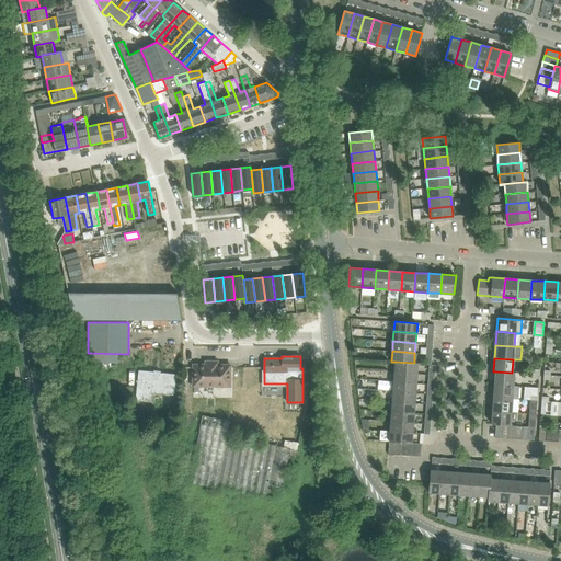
[(206,362),(205,363),(206,365),(193,365),(193,386),(230,386),(230,365),(217,365),(217,362),(206,362)]
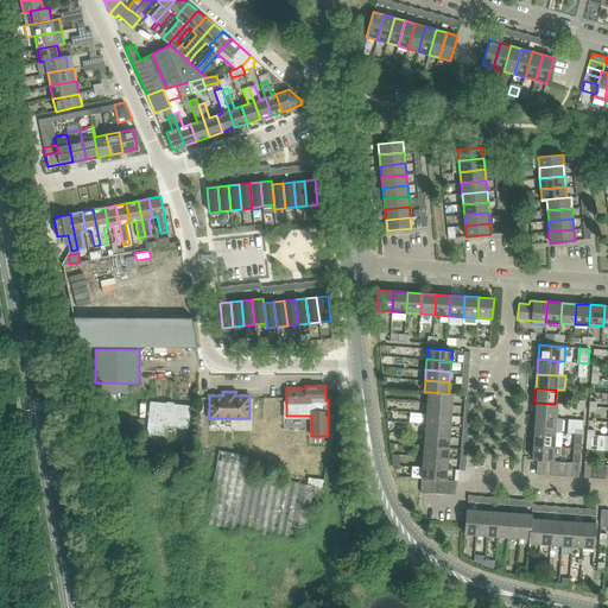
[(428,403),(453,404),(453,393),(449,393),(429,392),(428,403)]
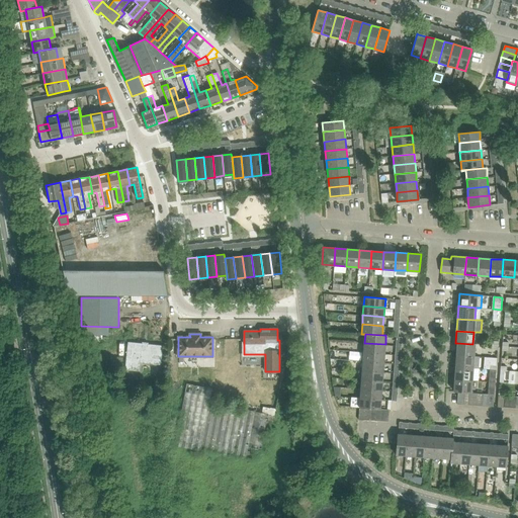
[(143,343),(127,342),(124,369),(139,371),(140,362),(161,364),(163,345),(148,344),(148,346),(143,345),(143,343)]
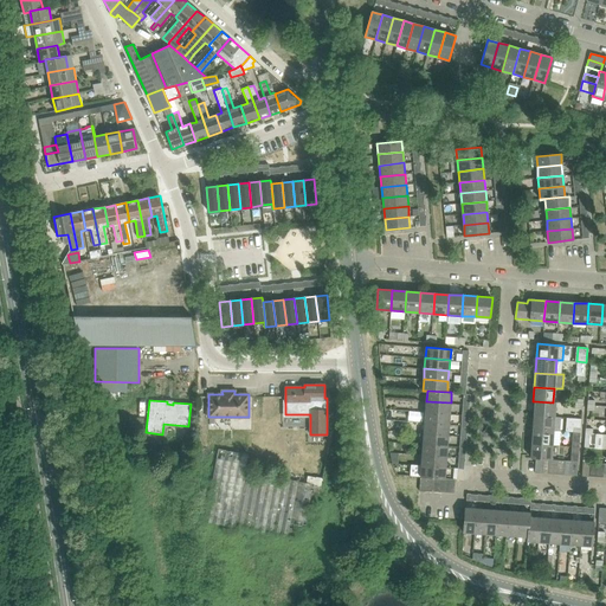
[(450,413),(451,403),(426,401),(425,412),(450,413)]
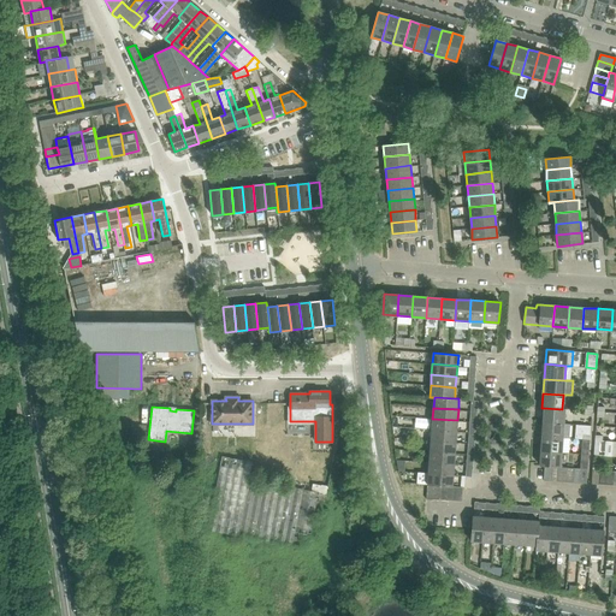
[(543,422),(563,424),(564,409),(562,408),(562,409),(544,408),(543,422)]
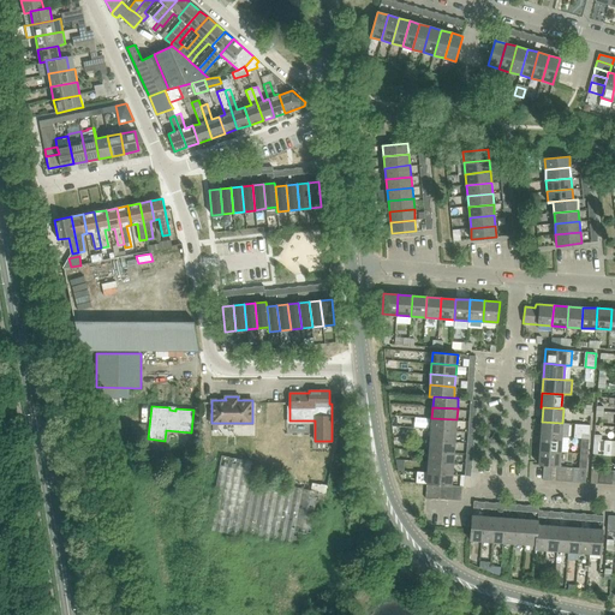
[(457,419),(431,418),(430,429),(455,431),(457,419)]
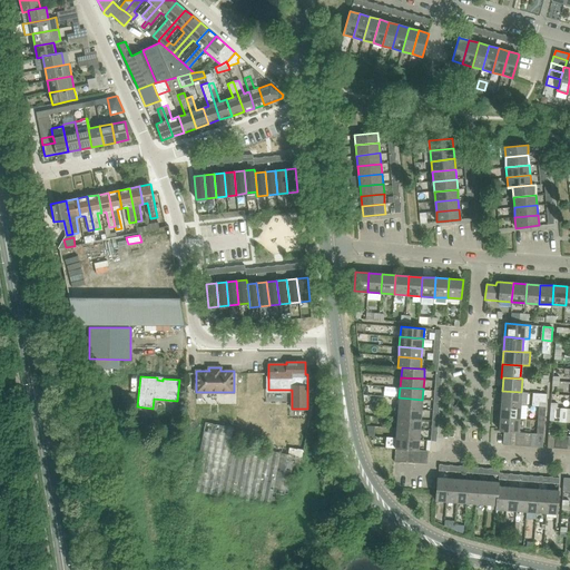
[(502,391),(501,404),(520,405),(527,405),(528,392),(521,392),(502,391)]
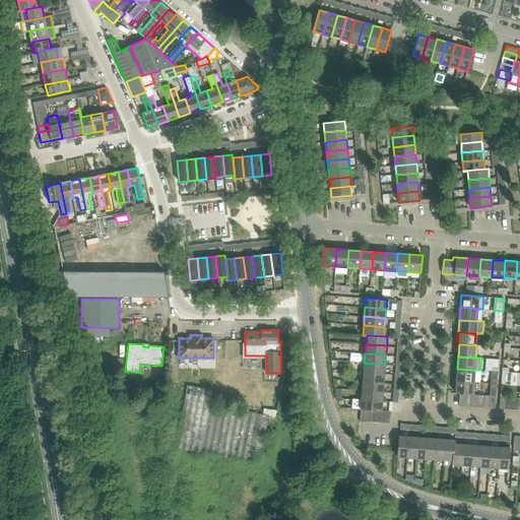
[(385,374),(385,365),(364,363),(364,372),(385,374)]
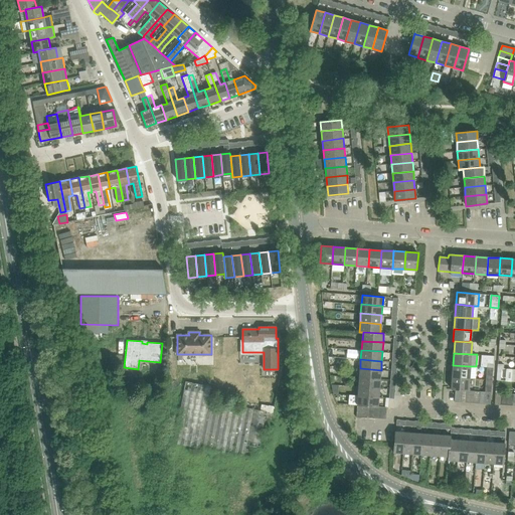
[(452,377),(469,378),(470,366),(453,365),(452,377)]
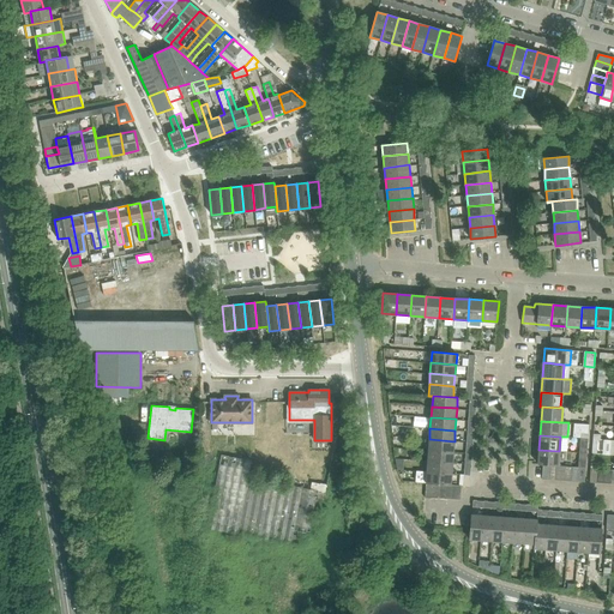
[(455,441),(429,439),(428,450),(453,452),(455,441)]
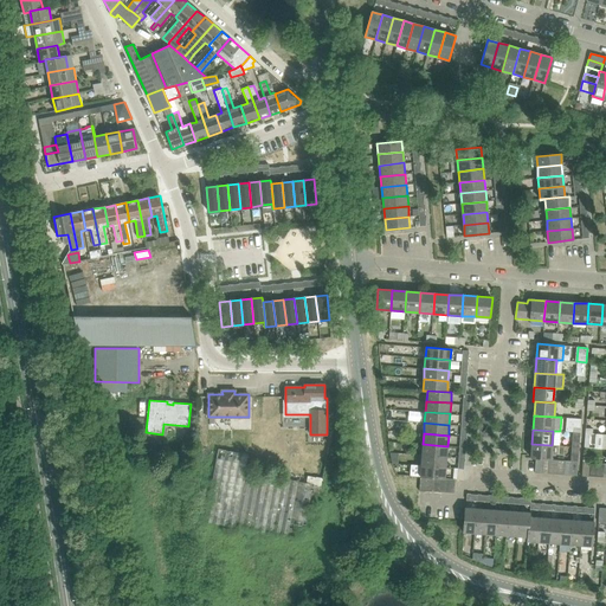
[(446,457),(447,446),(423,444),(421,455),(446,457)]
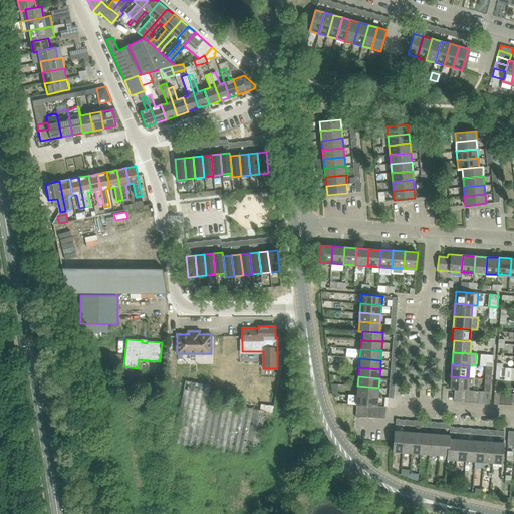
[(450,389),(454,389),(461,390),(467,390),(468,390),(468,377),(451,376),(450,389)]
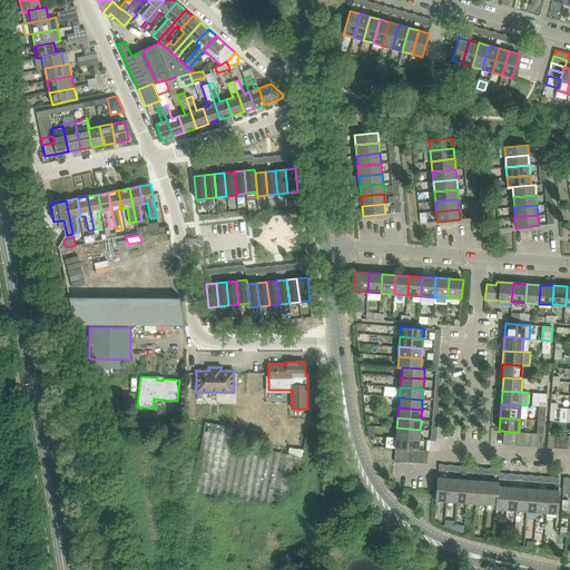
[(281,452),(249,446),(231,443),(234,428),(205,422),(193,490),(271,504),(273,492),(287,494),(295,455),(281,452)]
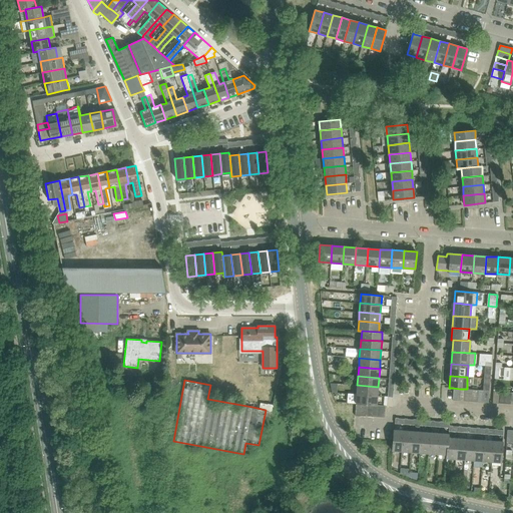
[(378,387),(357,385),(357,394),(378,396),(378,387)]
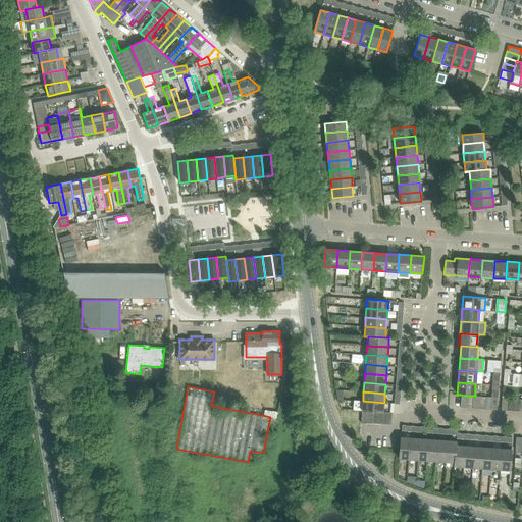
[(383,412),(384,403),(363,401),(362,411),(368,411),(374,411),(380,412),(383,412)]
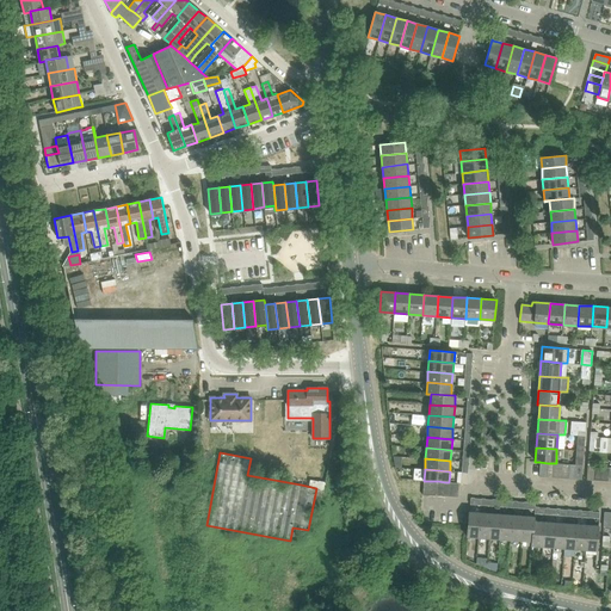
[(477,537),(480,512),(469,512),(469,514),(467,537),(477,537)]
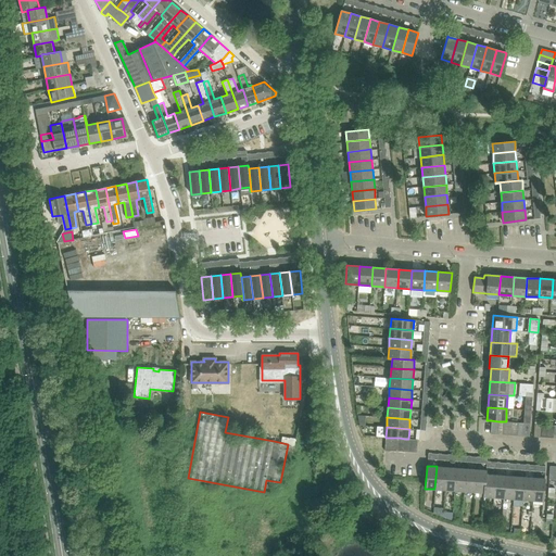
[(446,467),(437,466),(434,489),(445,490),(446,467)]
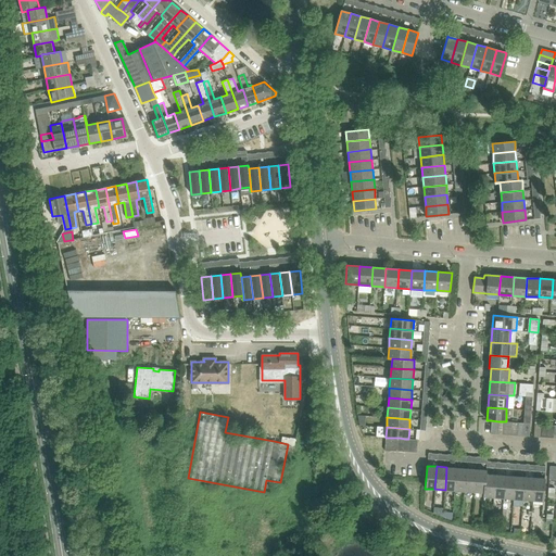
[(455,491),(456,468),(446,467),(445,490),(455,491)]
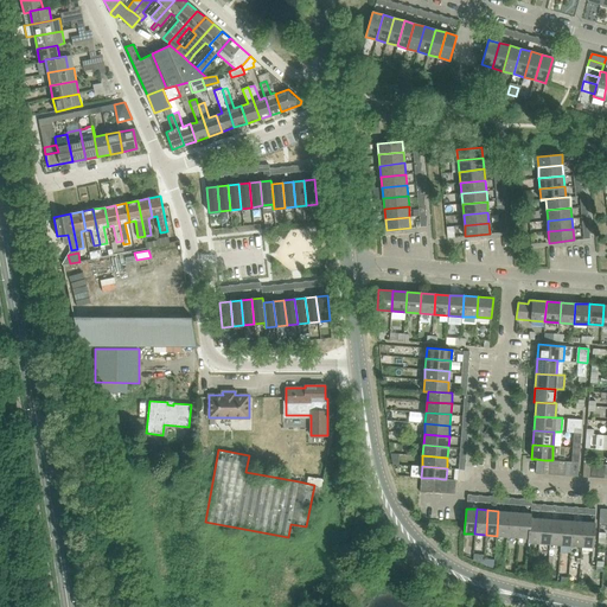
[(509,512),(498,511),(497,536),(508,536),(509,512)]
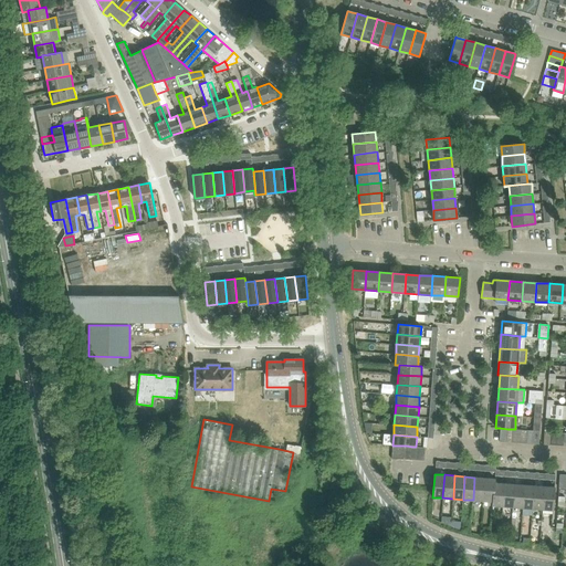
[(473,500),(483,501),(485,478),(474,478),(473,500)]
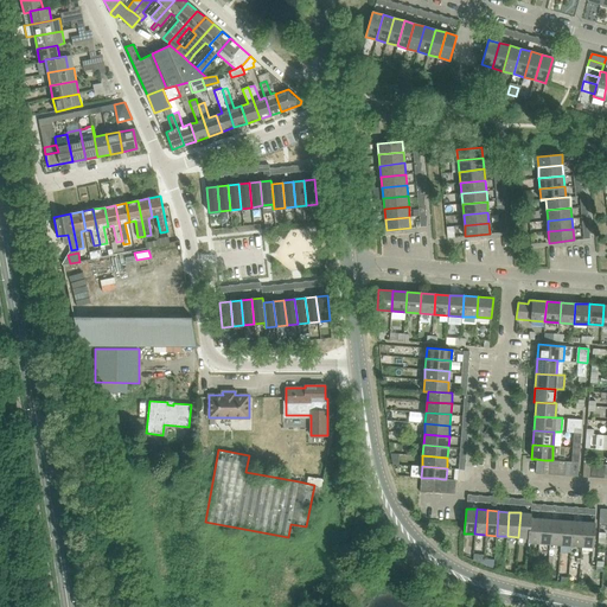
[(531,513),(521,512),(518,537),(528,538),(530,517),(531,513)]
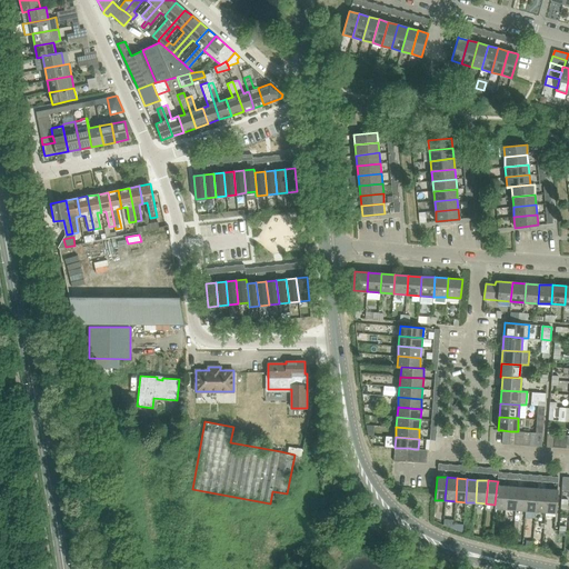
[(495,508),(506,509),(507,486),(497,485),(495,505),(495,508)]
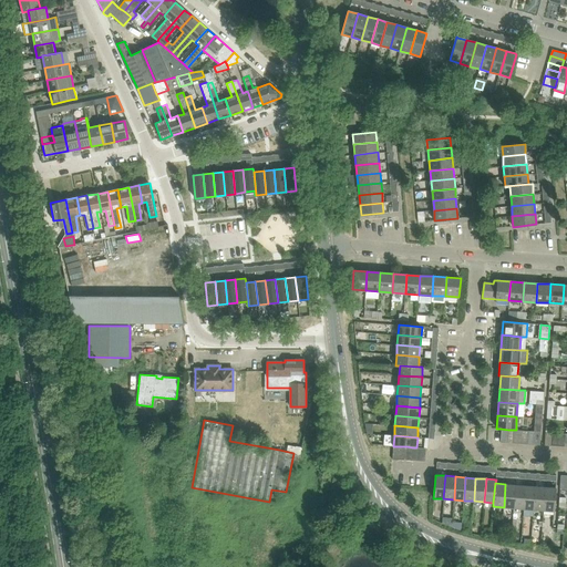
[(515,485),(505,484),(504,507),(514,508),(515,485)]
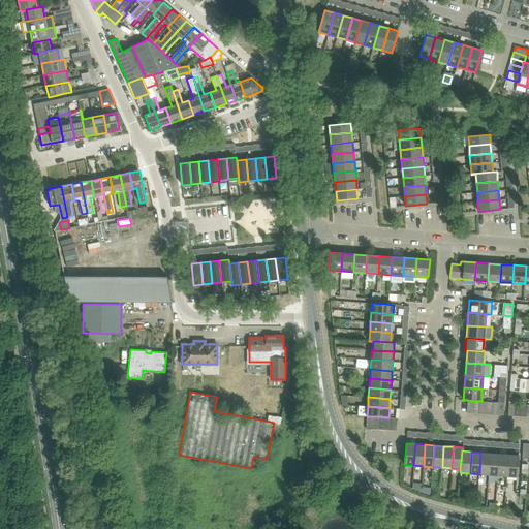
[(479,474),(489,474),(491,454),(480,453),(479,474)]
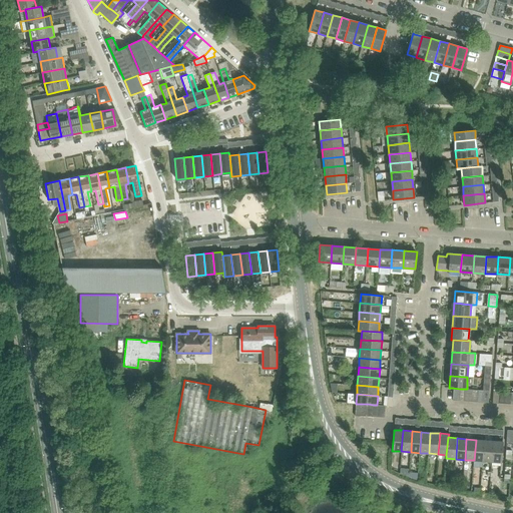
[(485,440),(476,440),(474,460),(483,461),(485,440)]
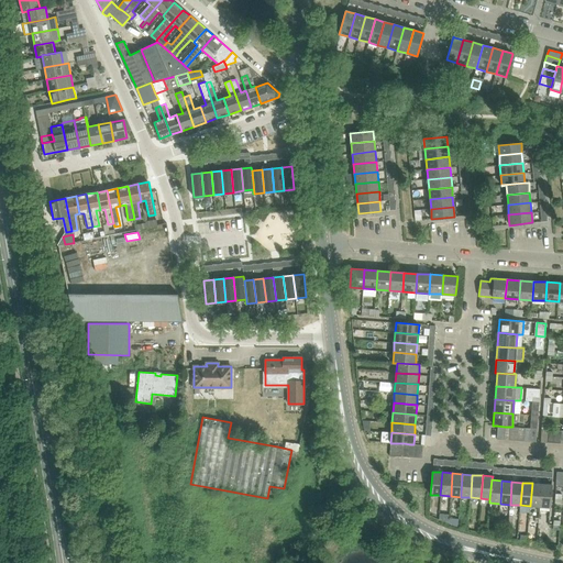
[(530,506),(540,507),(542,484),(532,483),(530,506)]
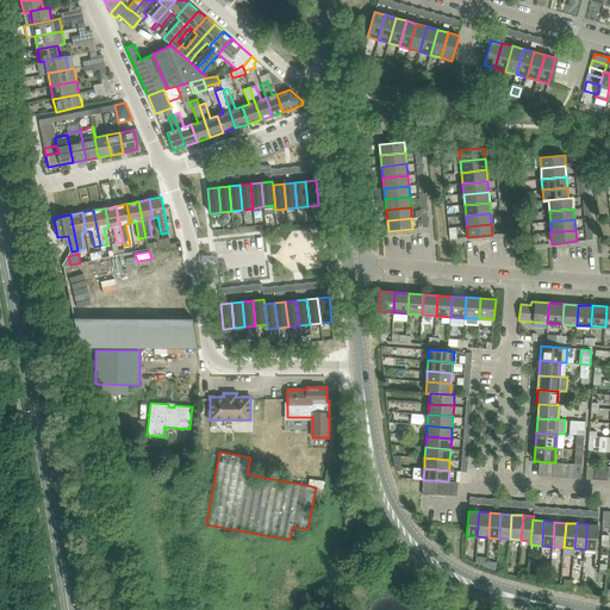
[(598,526),(587,524),(585,549),(596,549),(598,526)]
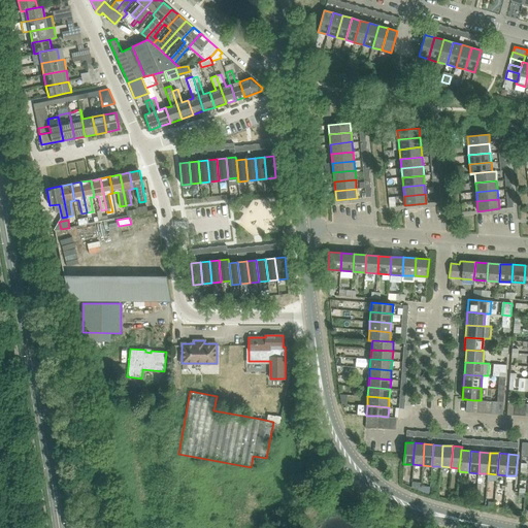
[(421,486),(421,491),(427,493),(430,494),(430,486),(421,486)]
